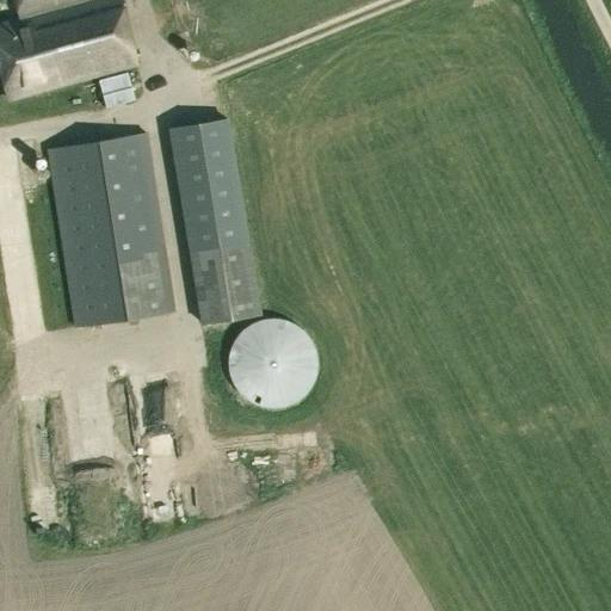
[(137,65),(119,0),(14,0),(20,17),(0,22),(0,68),(8,99),(137,65)]
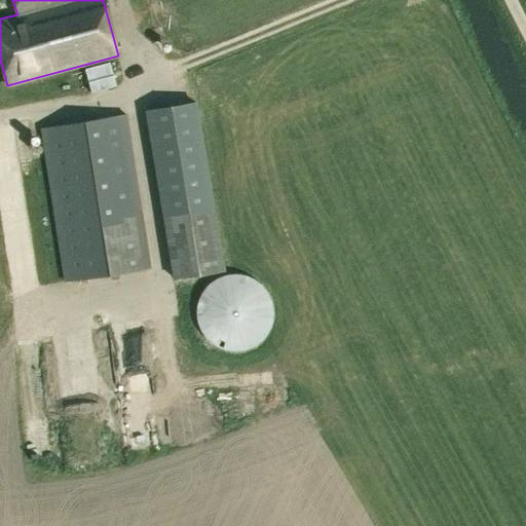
[(196,101),(143,110),(161,219),(215,211),(196,101)]
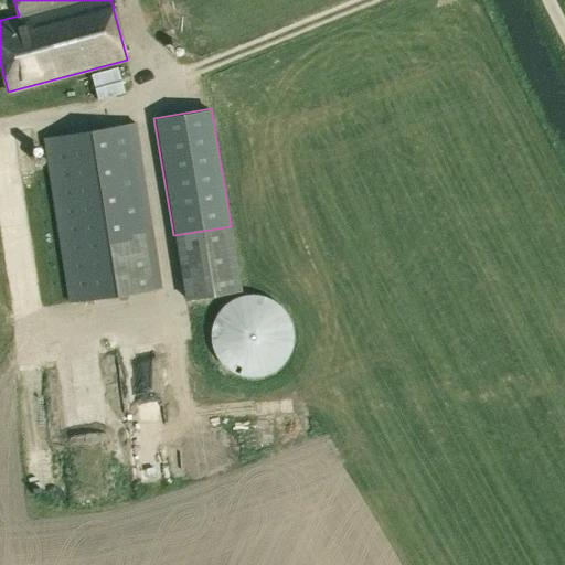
[(41,138),(67,304),(161,288),(136,121),(41,138)]
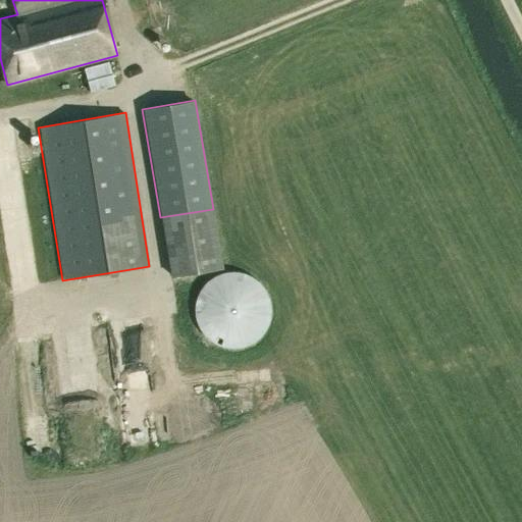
[(250,329),(217,324),(215,334),(249,341),(250,329)]
